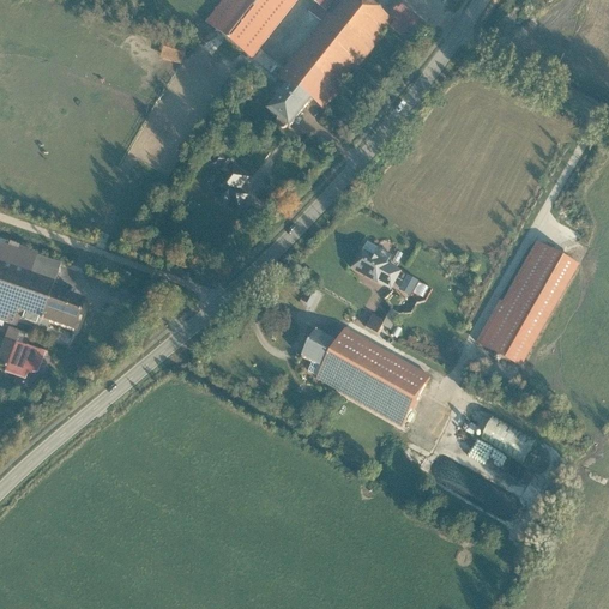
[(219,0),(206,19),(249,53),(289,0),(219,0)]
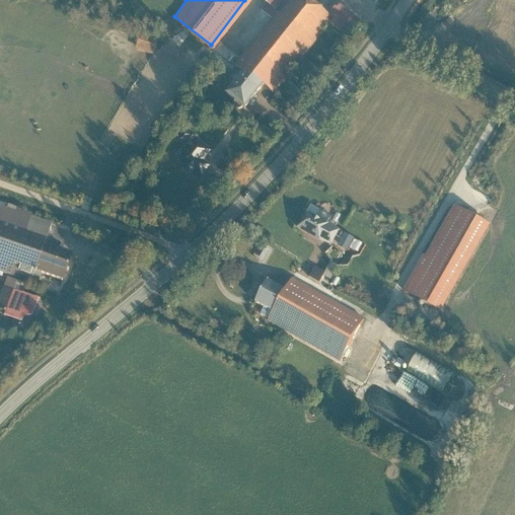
[(345,31),(357,16),(337,1),(328,11),(313,0),(284,0),(234,63),(242,69),(226,89),(246,105),(266,81),(274,87),(328,19),(345,31)]
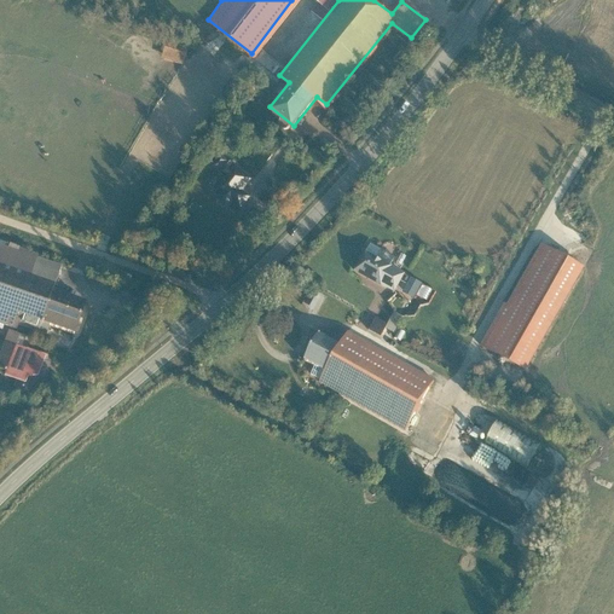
[(308,0),(299,13),(308,22),(320,6),(325,10),(332,0),(308,0)]
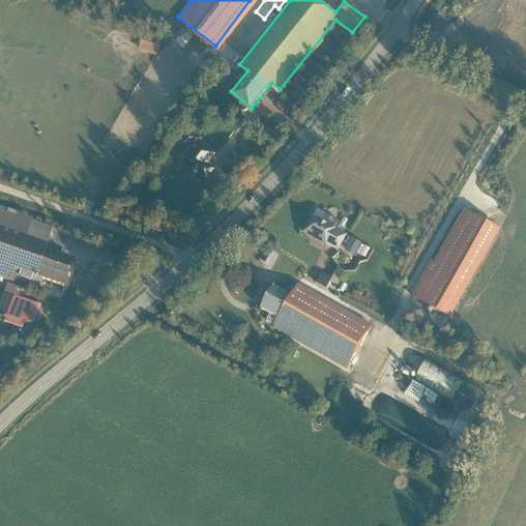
[(141,32),(137,46),(152,52),(157,37),(141,32)]
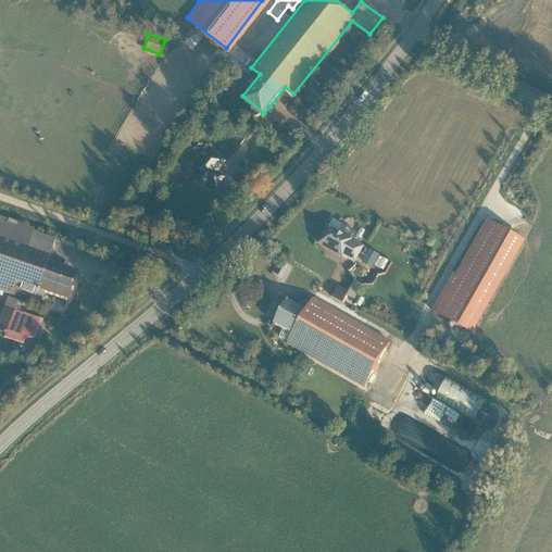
[(226,160),(209,146),(191,167),(198,173),(197,175),(197,179),(203,184),(207,184),(209,180),(217,187),(225,177),(217,171),(226,160)]
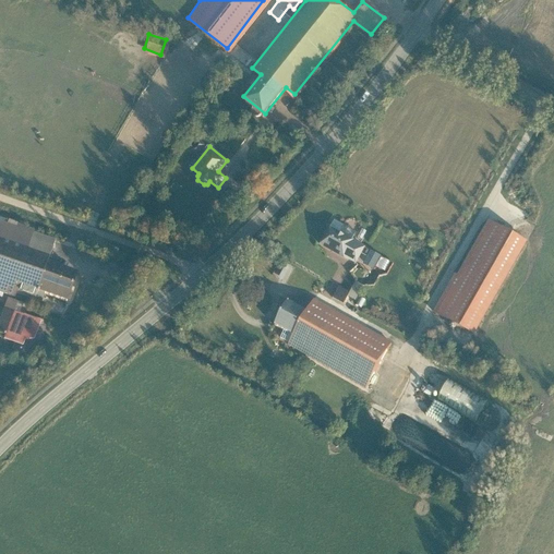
[(484,215),(434,308),(478,332),(528,239),(484,215)]
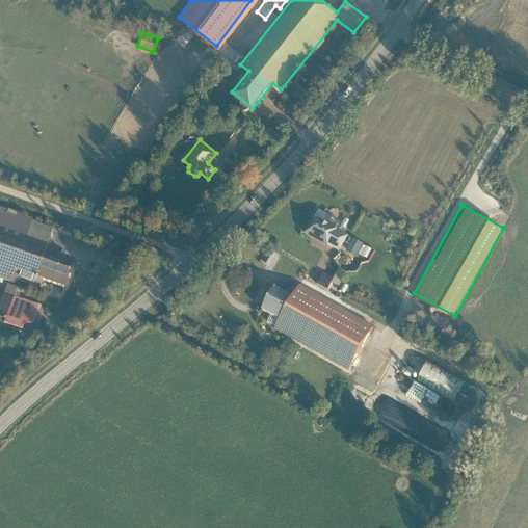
[(312,213),(301,231),(324,243),(335,226),(312,213)]
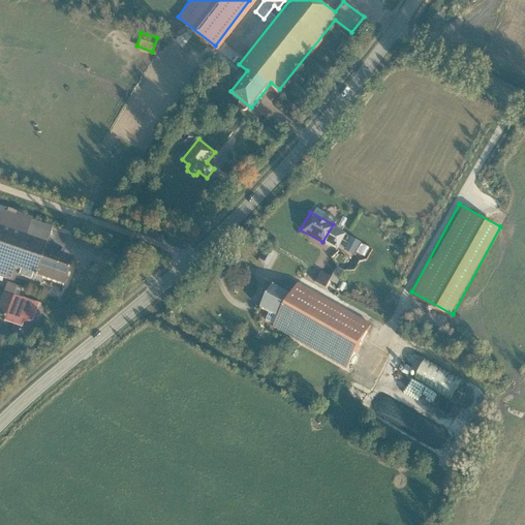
[(38,283),(40,277),(50,251),(43,249),(47,240),(0,223),(0,276),(9,279),(11,274),(38,283)]
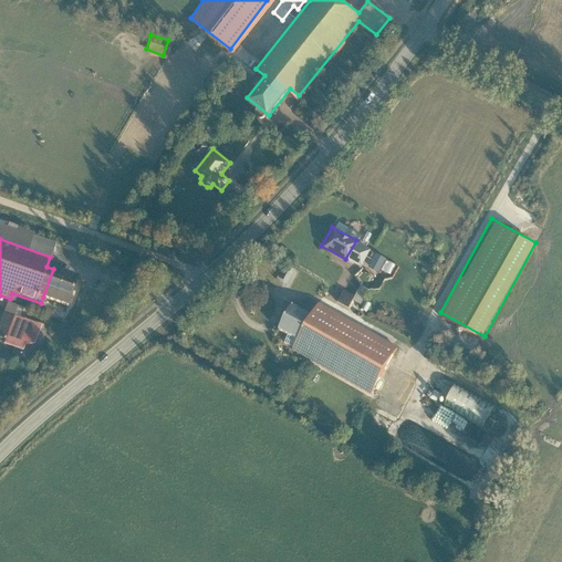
[(376,269),(384,255),(373,249),(365,264),(376,269)]
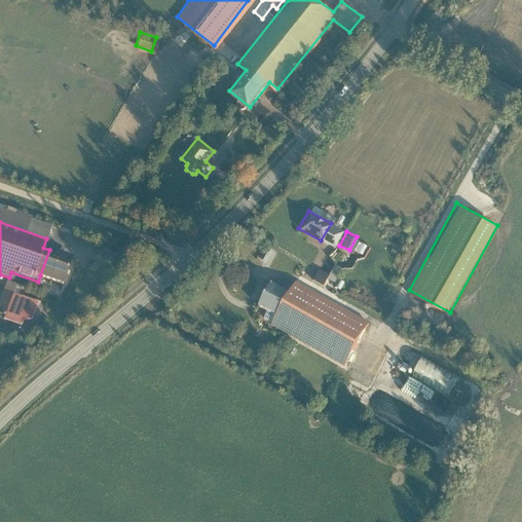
[(259,259),(265,263),(274,248),(267,244),(259,259)]
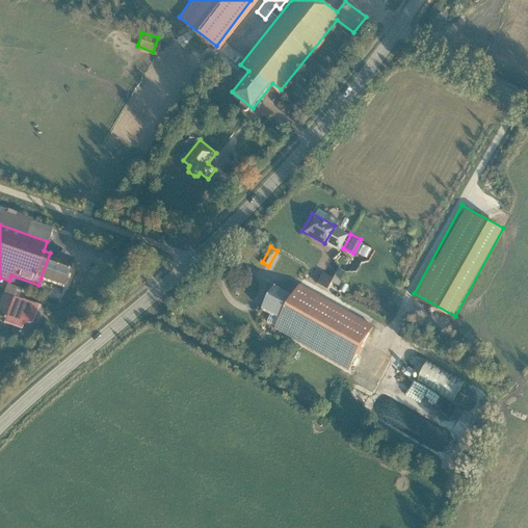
[(69,288),(78,262),(50,253),(41,279),(69,288)]
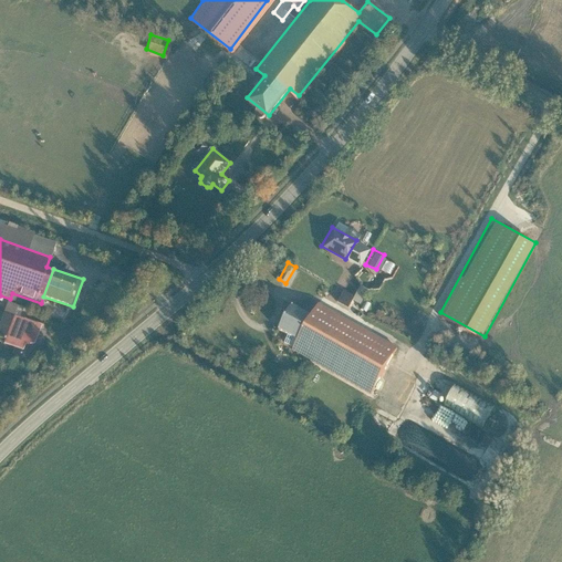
[(350,297),(357,301),(365,285),(357,281),(352,292),(341,285),(334,298),(346,304),(350,297)]
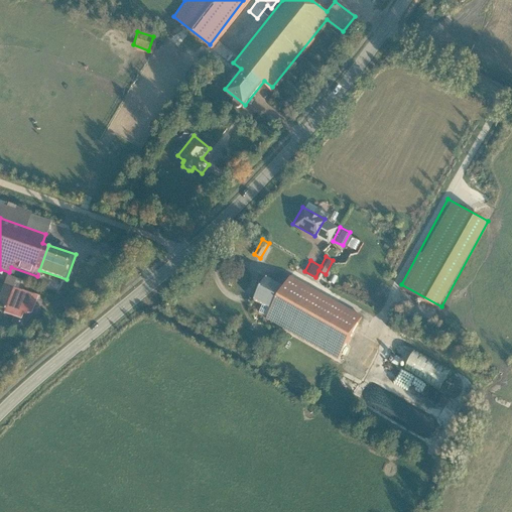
[(29,313),(36,294),(18,289),(20,284),(12,282),(14,277),(2,273),(0,279),(0,304),(2,305),(0,311),(20,317),(22,311),(29,313)]
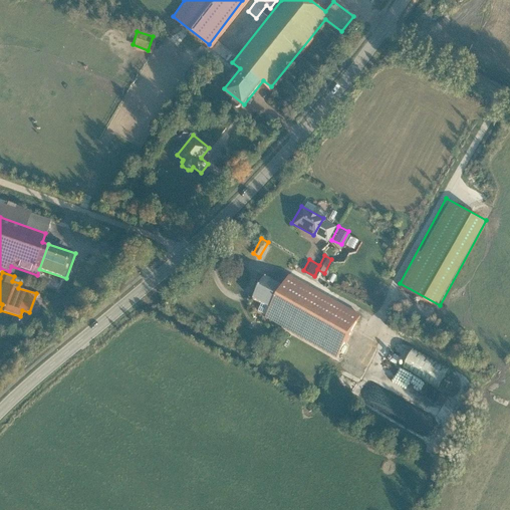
[(357,311),(286,274),(281,283),(265,274),(252,299),(266,307),(263,314),(335,352),(357,311)]
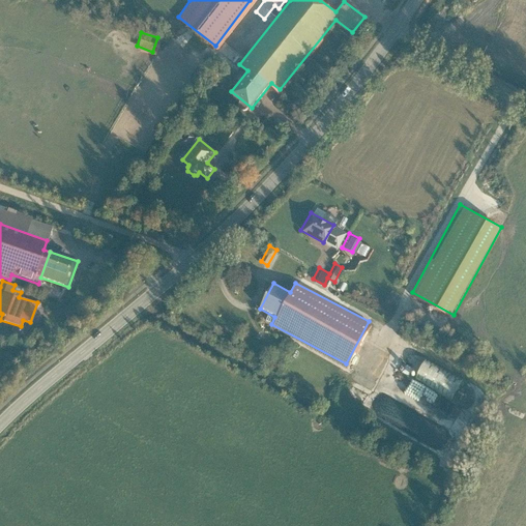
[(412,377),(450,395),(461,375),(422,356),(412,377)]
